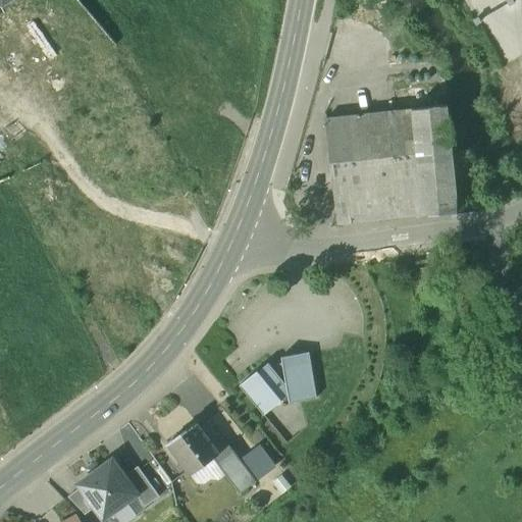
[(456,213),(446,86),(390,92),(394,113),(324,120),(336,226),(456,213)]
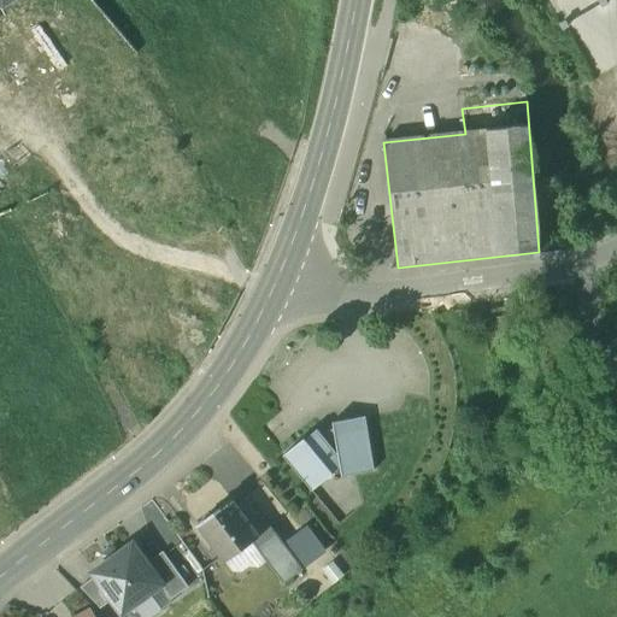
[(364,415),(330,421),(331,428),(338,466),(339,474),(372,469),(364,415)]
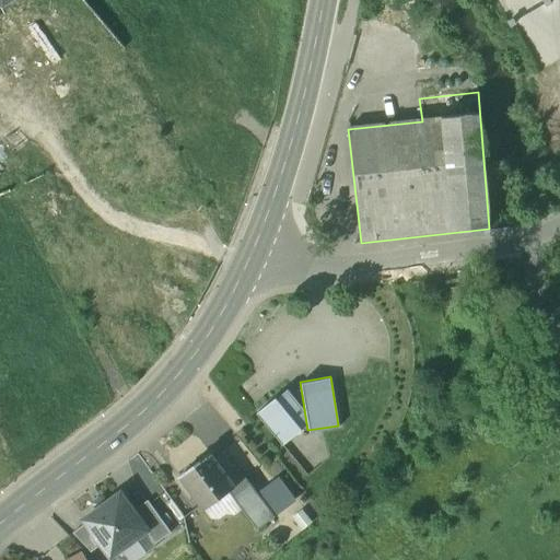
[(290,393),(287,388),(276,397),(275,396),(256,412),(281,444),(306,423),(301,388),(290,393)]
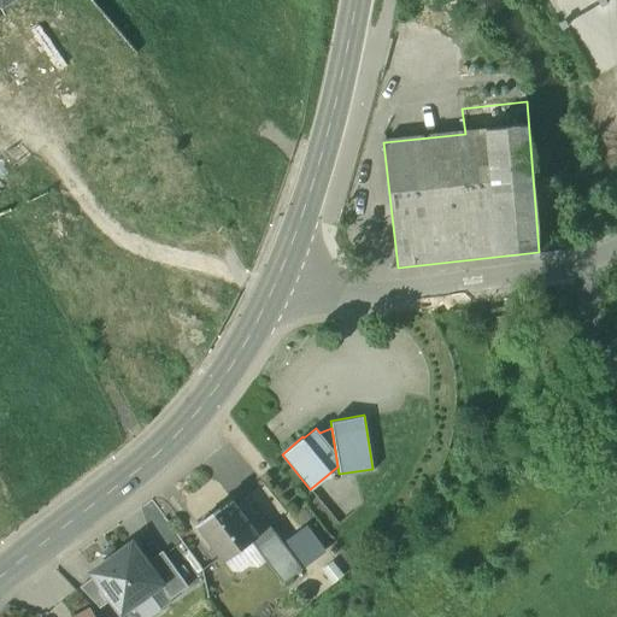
[(251,541),(258,535),(231,500),(198,526),(224,563),(252,542),(251,541)]
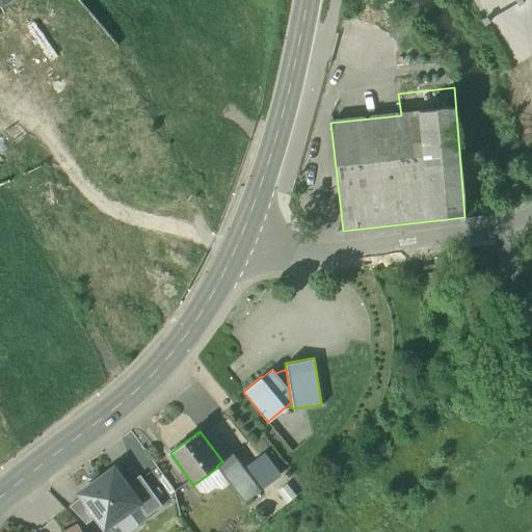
[(243,469),(232,453),(222,461),(216,467),(217,468),(244,504),(261,491),(243,469)]
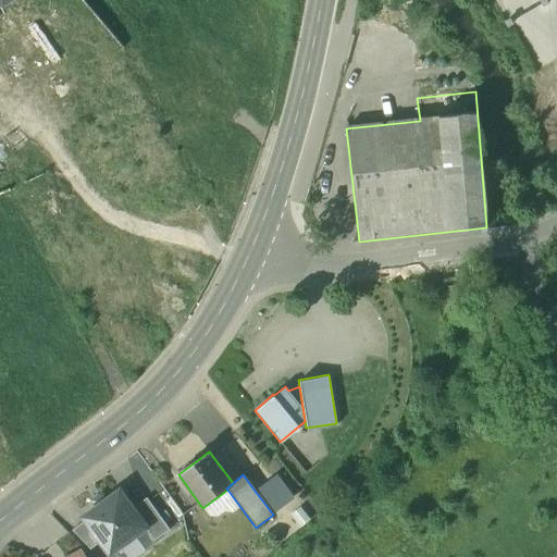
[(255,491),(273,515),(294,498),(276,474),(255,491)]
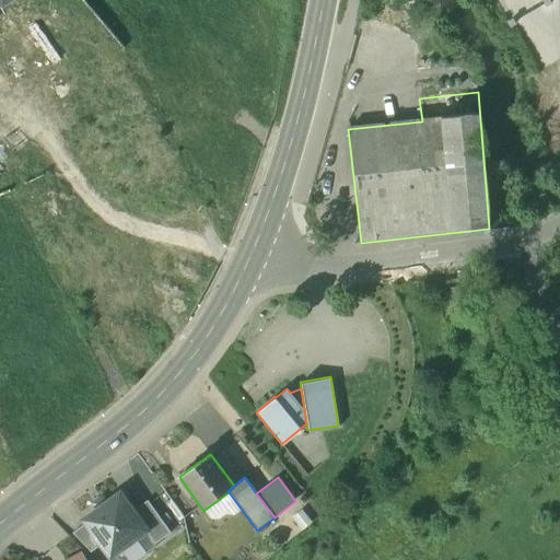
[(132,511),(120,493),(83,520),(85,524),(102,546),(109,557),(146,532),(147,531),(132,511)]
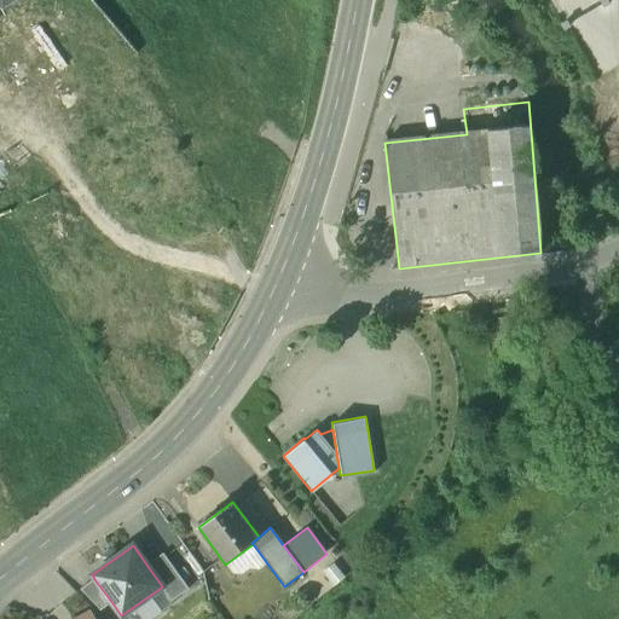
[(187,589),(162,554),(146,565),(162,586),(161,588),(171,601),(187,589)]
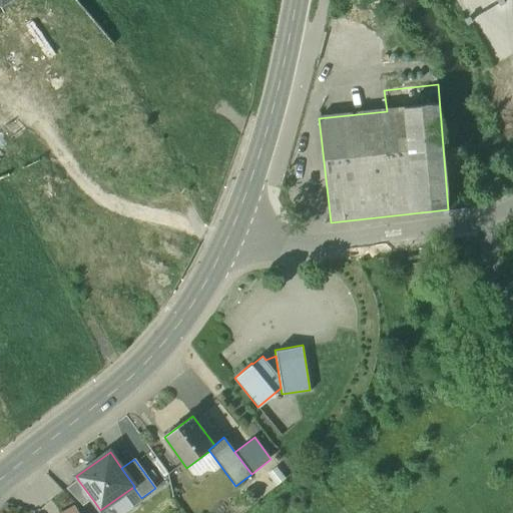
[(93,500),(78,480),(66,489),(84,507),(93,500)]
